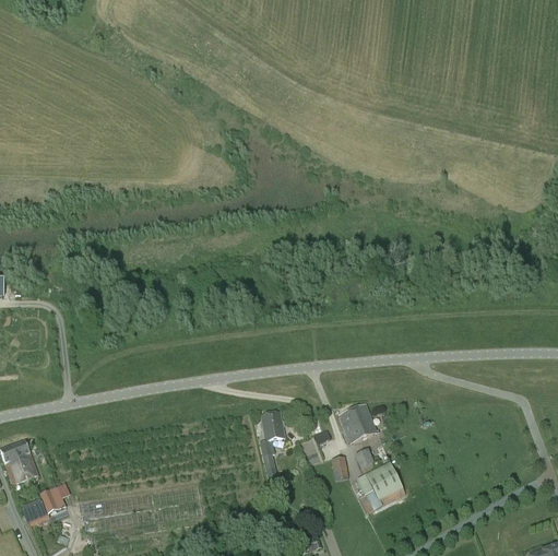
[(352,442),(378,432),(367,404),(340,414),(352,442)]
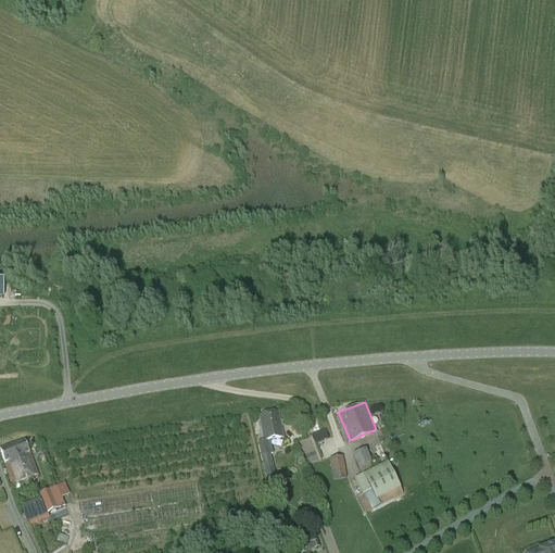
[(270,452),(272,451),(274,451),(270,438),(285,436),(280,407),(261,411),(265,438),(259,439),(267,475),(276,474),(270,452)]
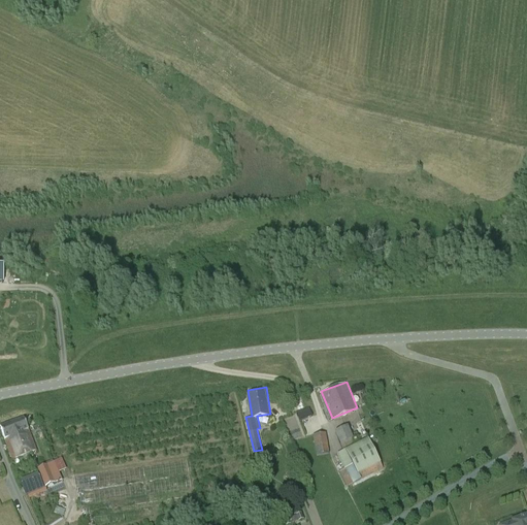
[(310,404),(297,409),(300,418),(314,414),(310,404)]
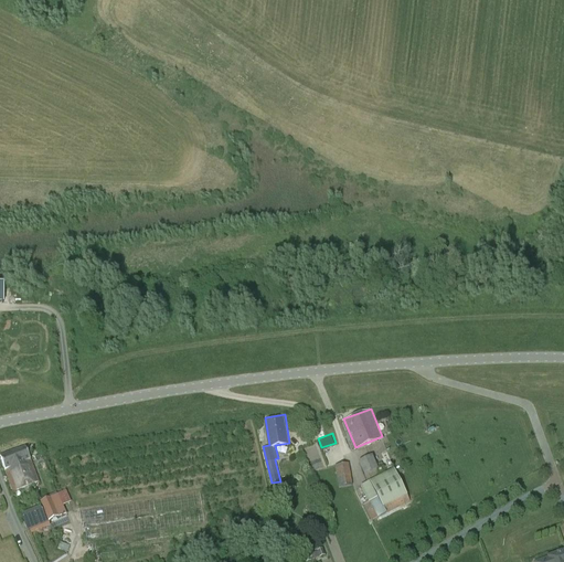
[(18,488),(20,487),(21,487),(34,483),(35,481),(38,480),(38,481),(40,480),(32,458),(27,444),(1,454),(7,467),(14,490),(18,488)]
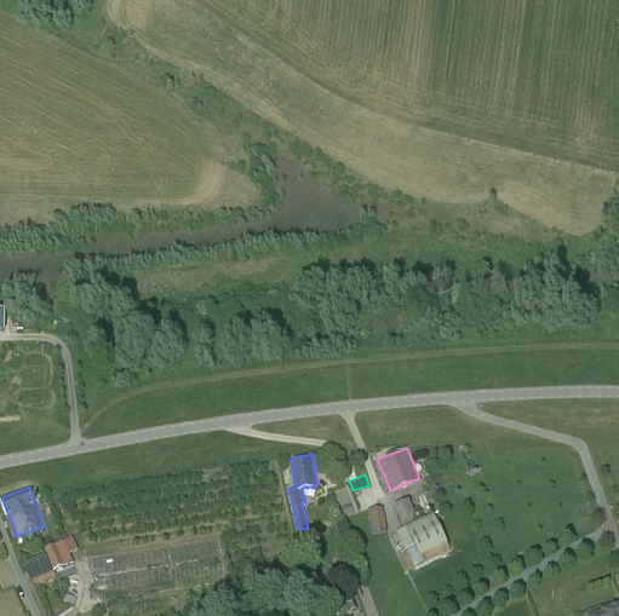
[(407,499),(395,504),(403,524),(416,518),(407,499)]
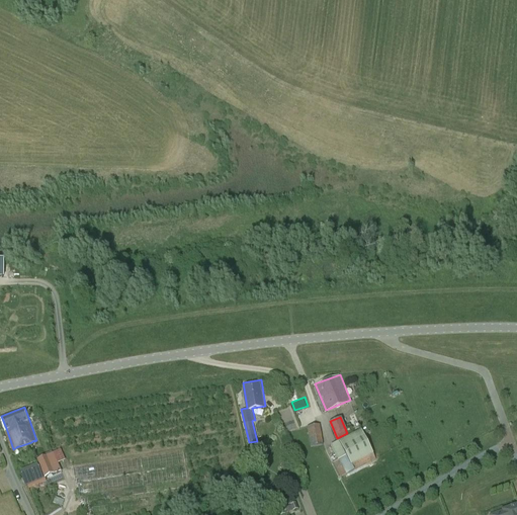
[(321,422),(308,424),(311,444),(324,442),(321,422)]
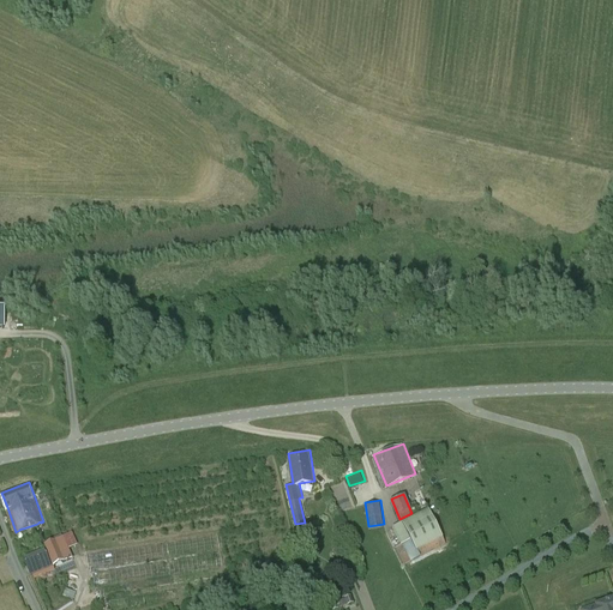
[(446,542),(428,507),(402,520),(392,525),(401,542),(395,544),(404,562),(410,559),(410,560),(421,555),(446,542)]
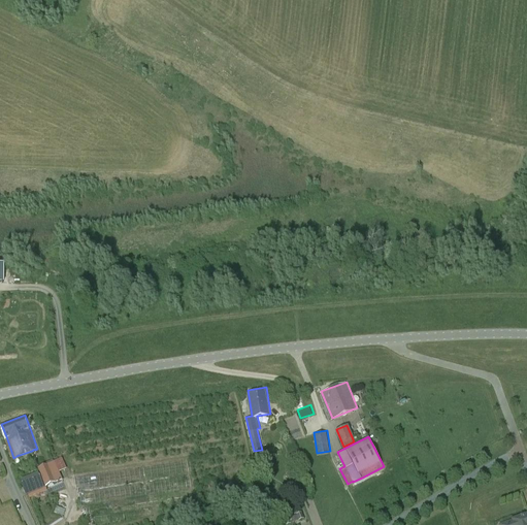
[(61,457),(38,466),(46,485),(57,481),(63,479),(60,469),(66,466),(61,457)]
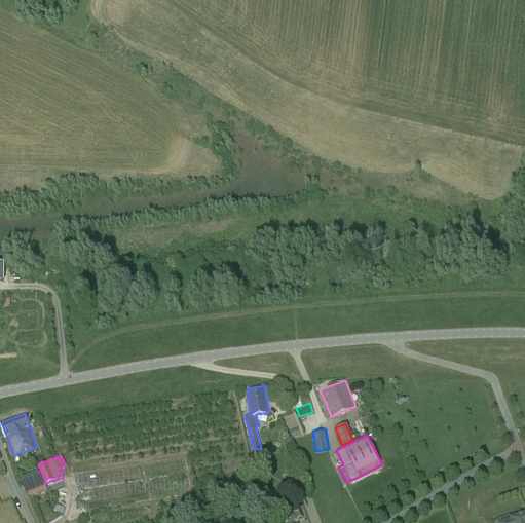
[(44,485),(39,469),(21,476),(27,492),(44,485)]
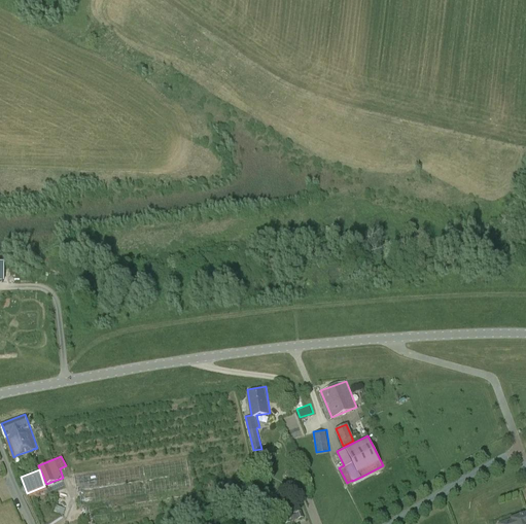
[(55,510),(64,513),(66,508),(57,503),(55,510)]
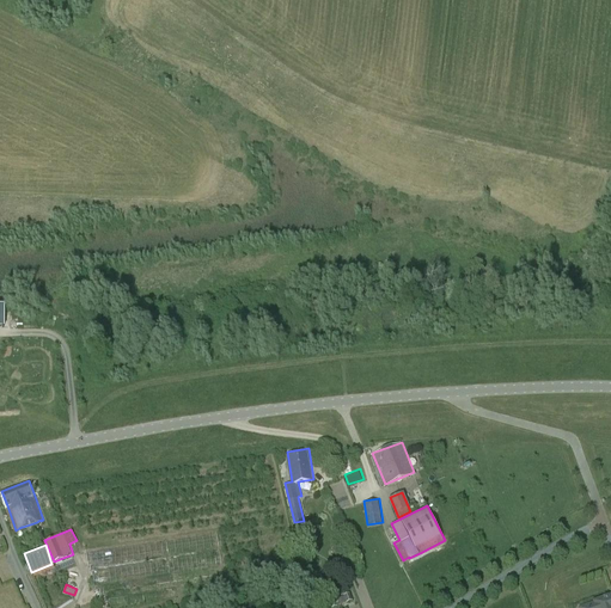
[(344,593),(344,594),(335,597),(335,596),(329,600),(331,607),(337,605),(337,603),(347,600),(347,601),(353,599),(350,591),(344,593)]
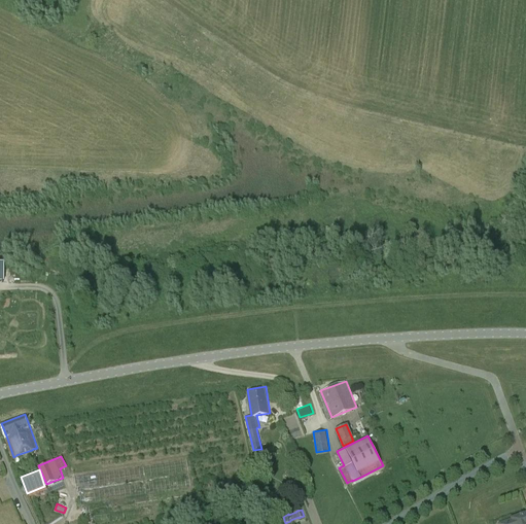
[(525,512),(512,518),(514,523),(525,523),(525,512)]
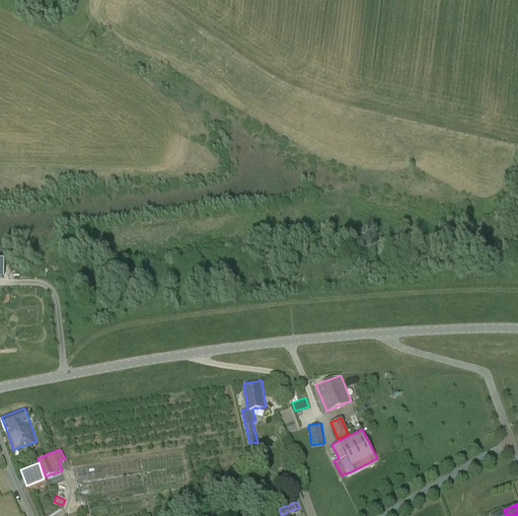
All buildings are outlined.
